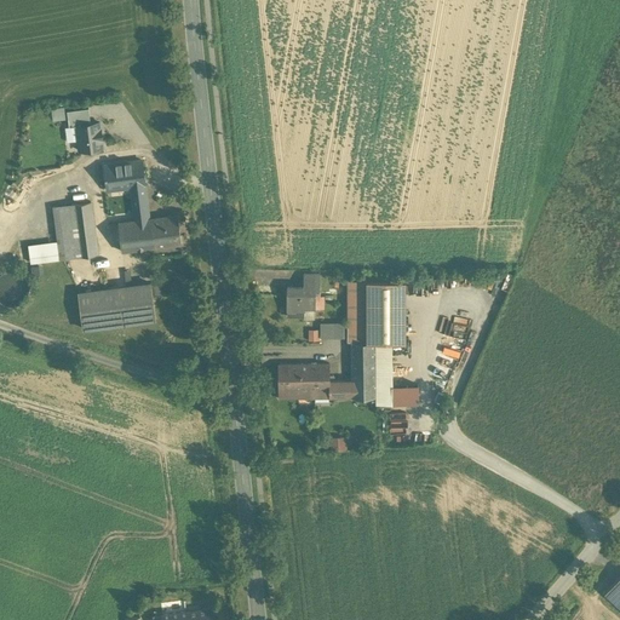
[(53,107),(55,119),(67,118),(65,105),(53,107)]
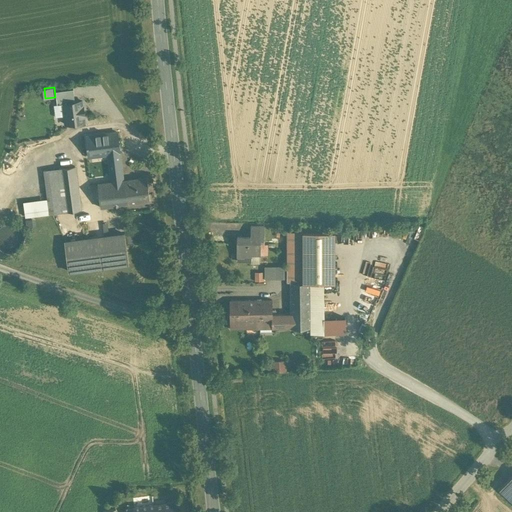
[(63,103),(75,101),(73,89),(55,91),(57,104),(63,104),(63,103)]
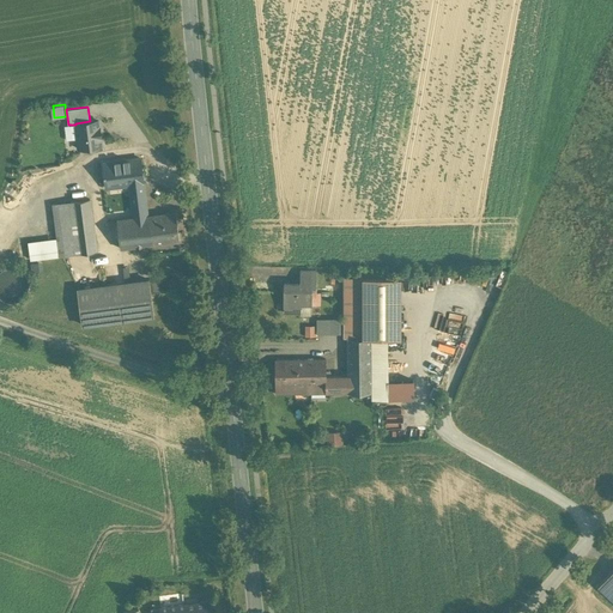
[(76,123),(76,125),(77,137),(79,149),(102,145),(98,120),(90,121),(76,123)]
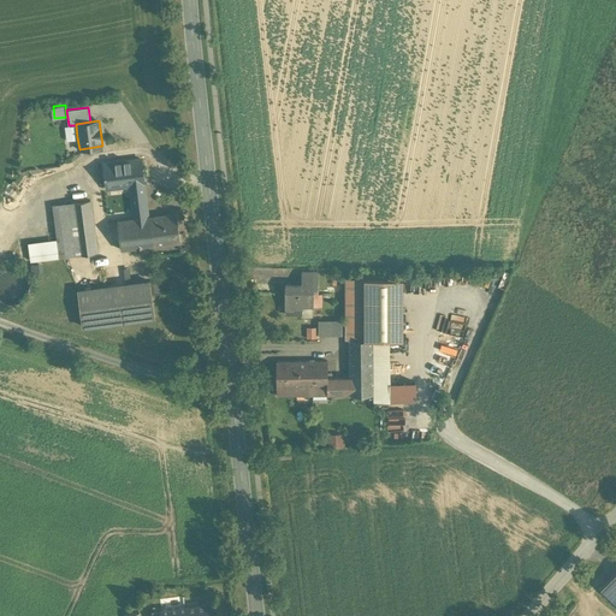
[(76,125),(69,125),(65,126),(67,140),(77,137),(76,125)]
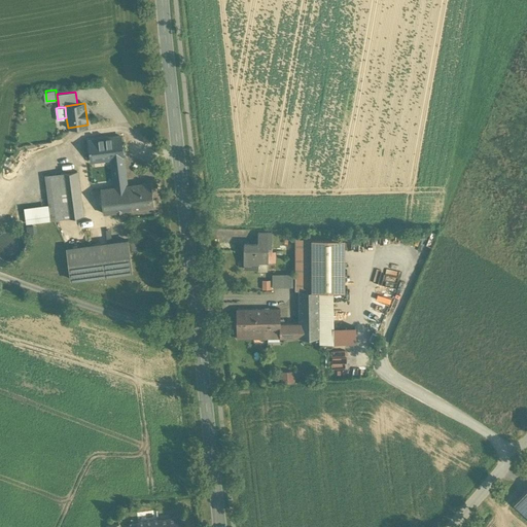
[(120,136),(90,140),(92,162),(111,159),(124,157),(120,136)]
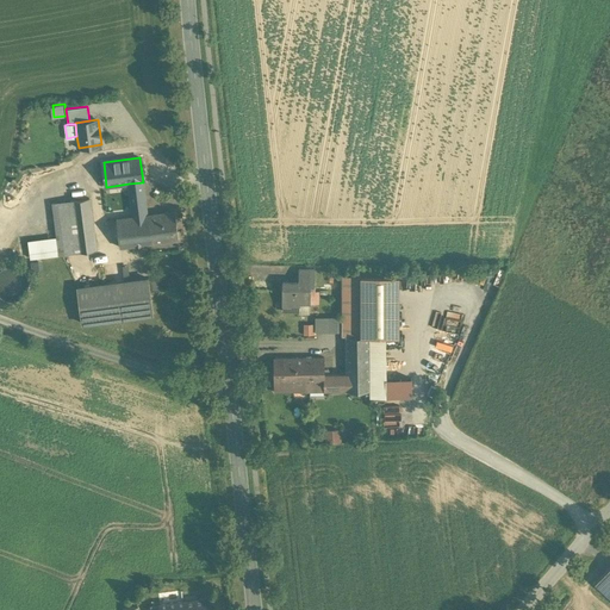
[(143,182),(129,184),(134,216),(147,215),(143,182)]
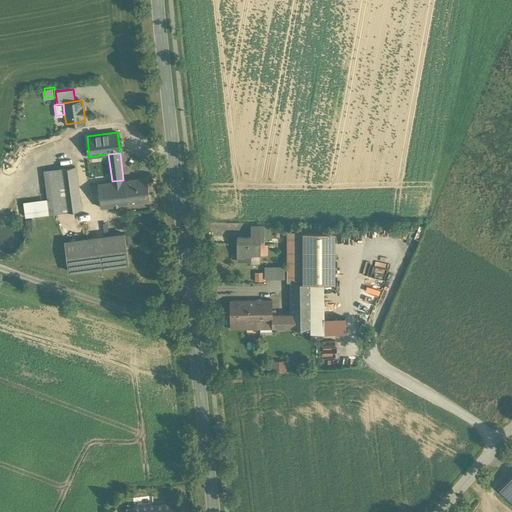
[(75,166),(60,168),(64,202),(79,200),(75,166)]
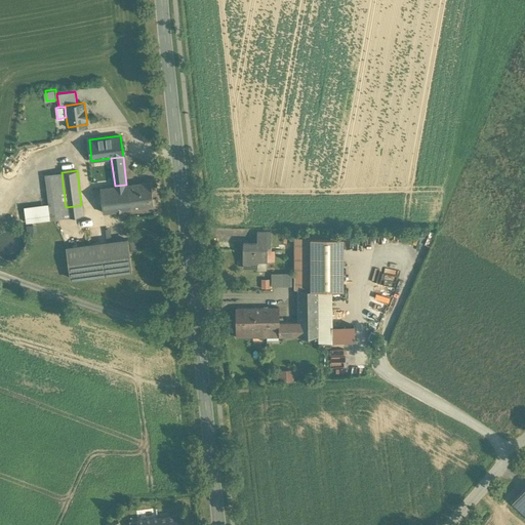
[(62,172),(44,174),(48,203),(50,218),(68,216),(66,207),(62,172)]
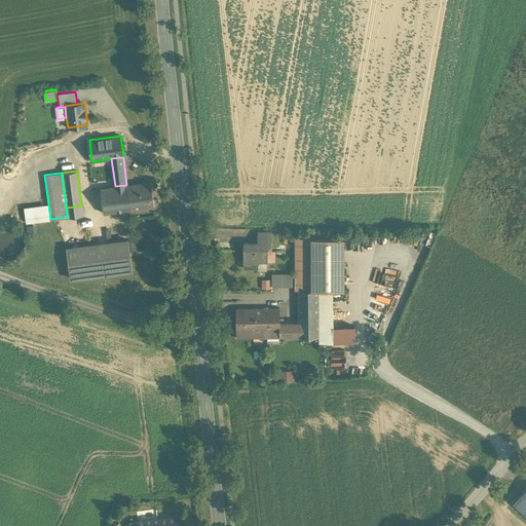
[(151,182),(128,184),(132,209),(154,207),(151,182)]
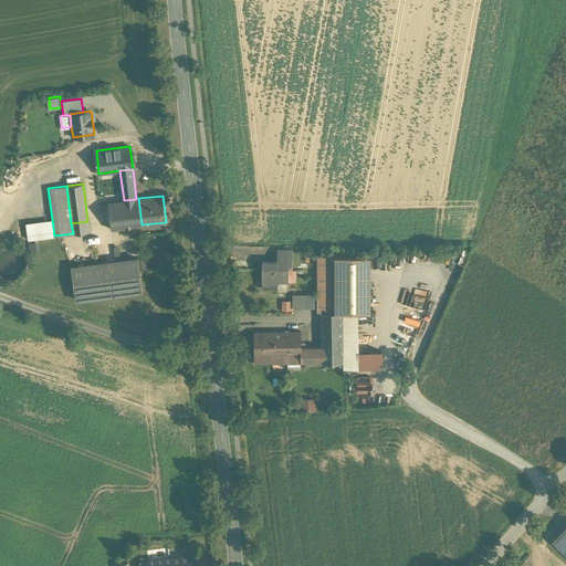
[(124,200),(108,202),(112,229),(142,224),(138,198),(136,199),(124,200)]
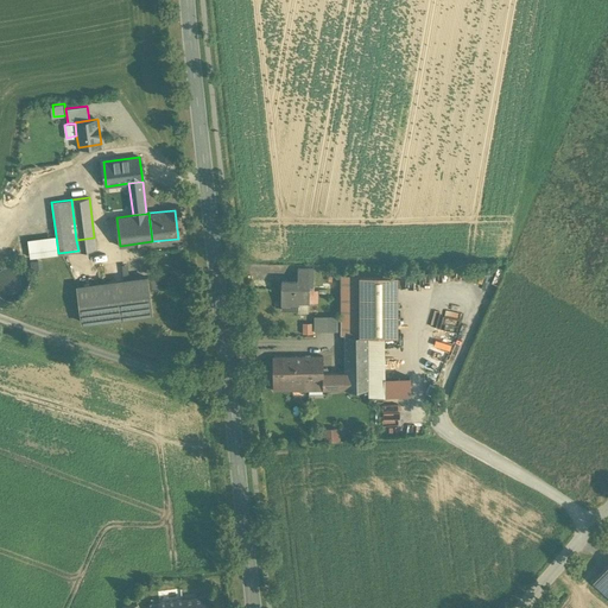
[(56,235),(27,239),(30,257),(58,253),(56,235)]
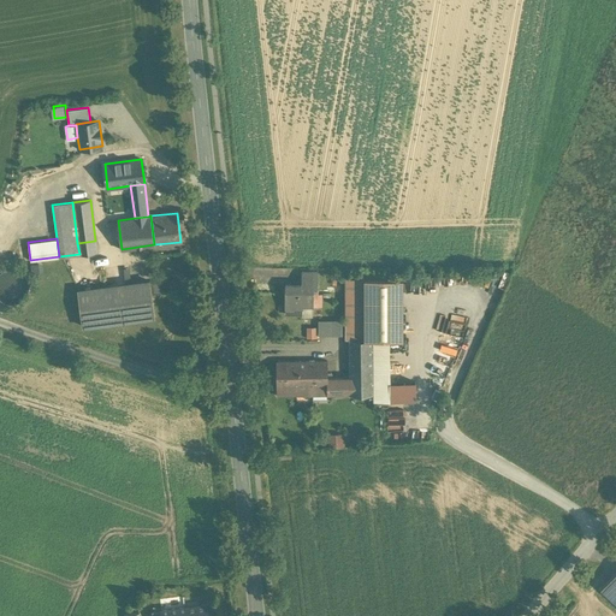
[(95,241),(77,243),(80,254),(98,252),(95,241)]
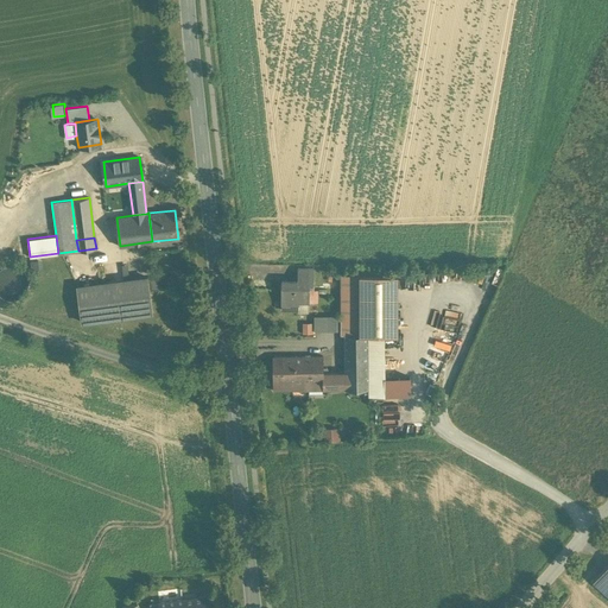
[(298,280),(282,280),(282,301),(309,302),(309,285),(312,285),(314,268),(298,267),(298,280)]
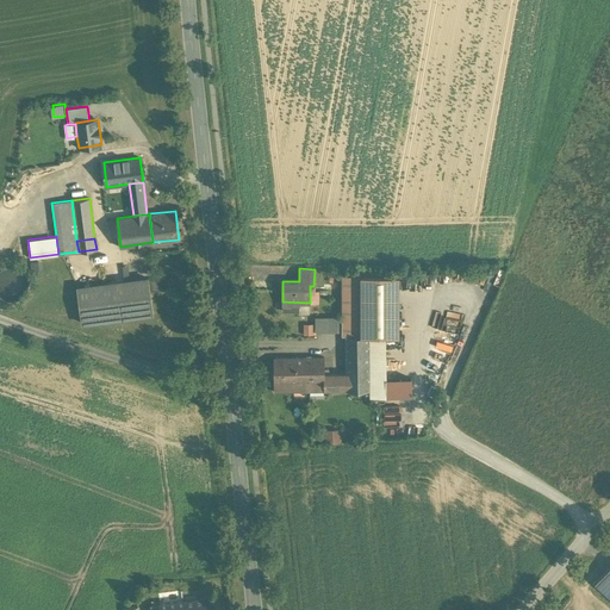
[(399,275),(341,275),(341,335),(346,335),(346,336),(368,335),(385,335),(386,335),(399,335),(399,275)]
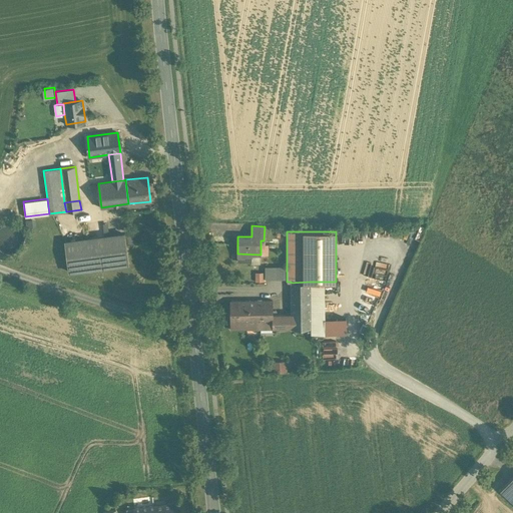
[(125,233),(65,241),(69,272),(128,264),(126,244),(125,234),(125,233)]
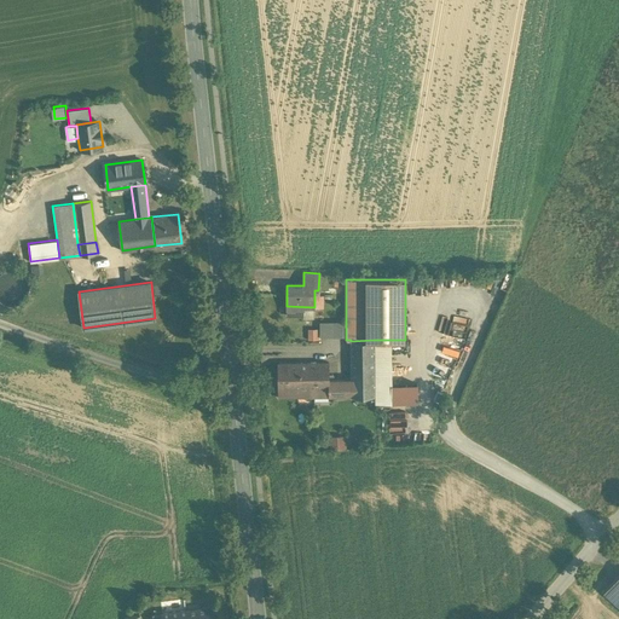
[(160,282),(151,283),(152,295),(162,294),(160,282)]
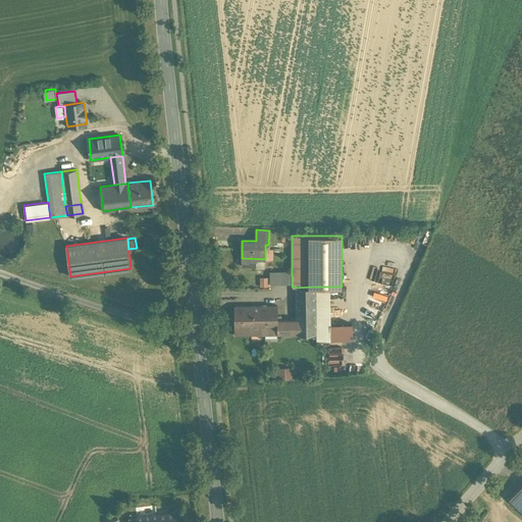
[(280,271),(270,271),(270,283),(280,283),(280,271)]
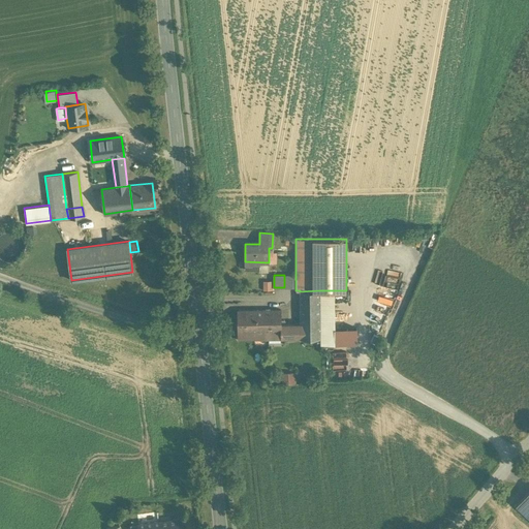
[(263,280),(265,289),(273,288),(273,280),(263,280)]
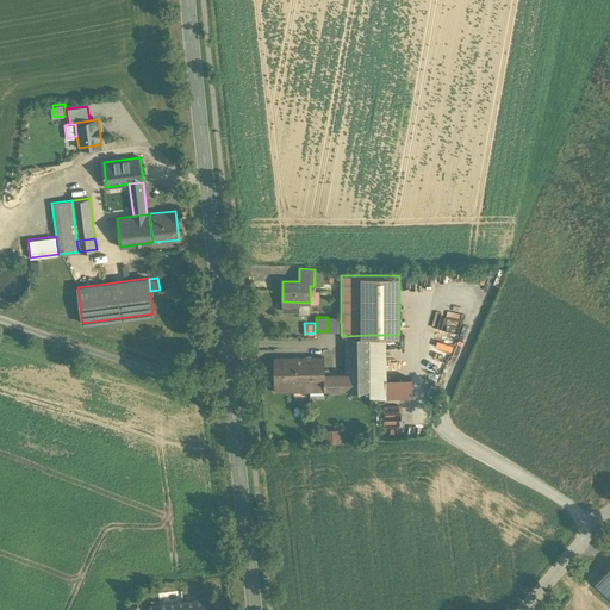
[(368,335),(346,336),(347,374),(347,391),(369,391),(368,335)]
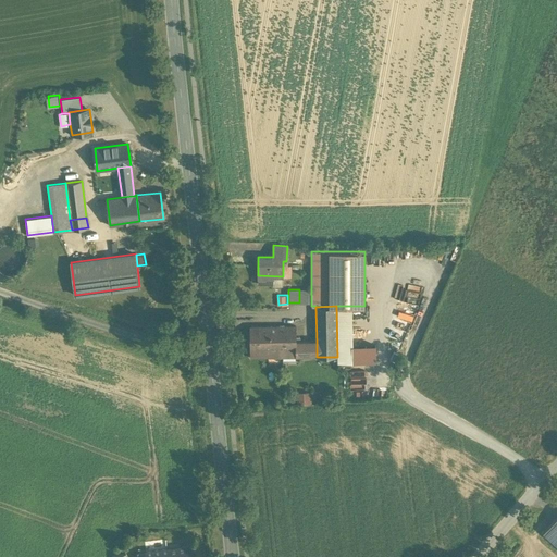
[(353,306),(351,306),(336,306),(337,357),(346,356),(346,362),(376,361),(376,345),(353,346),(353,306)]
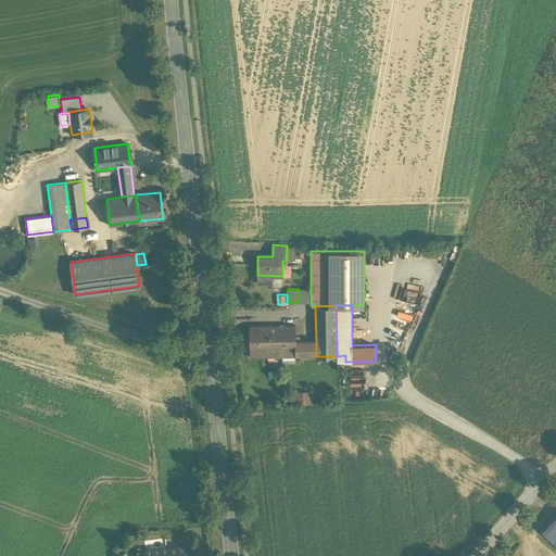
[(269,326),(268,326),(250,326),(250,350),(269,349),(269,326)]
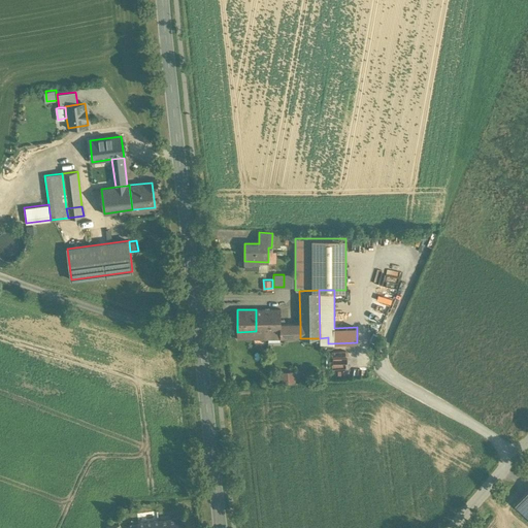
[(281,324),(281,309),(256,309),(256,331),(256,338),(300,338),(300,324),(281,324)]
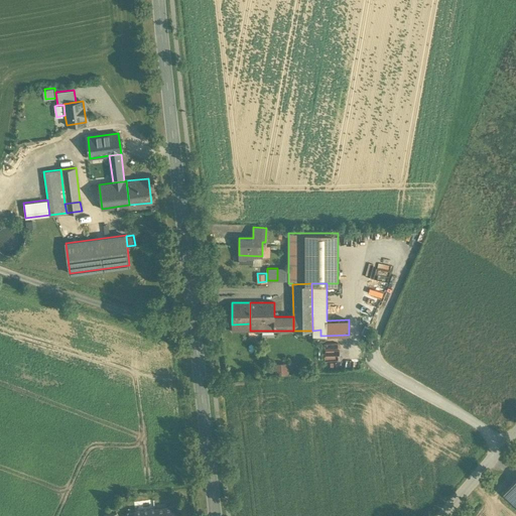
[(275,372),(288,372),(288,363),(275,363),(275,372)]
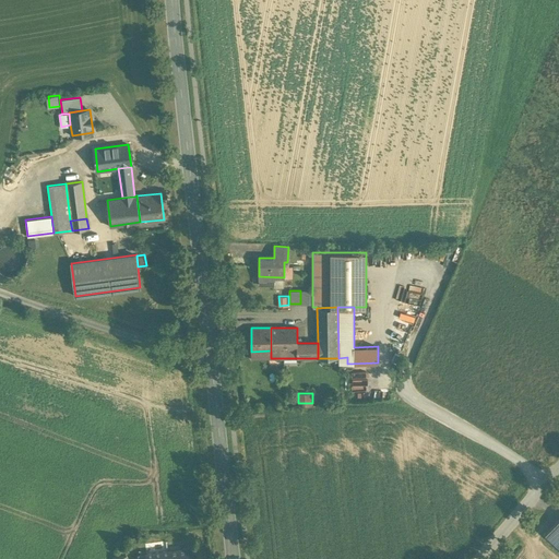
[(558,519),(545,534),(558,546),(558,519)]
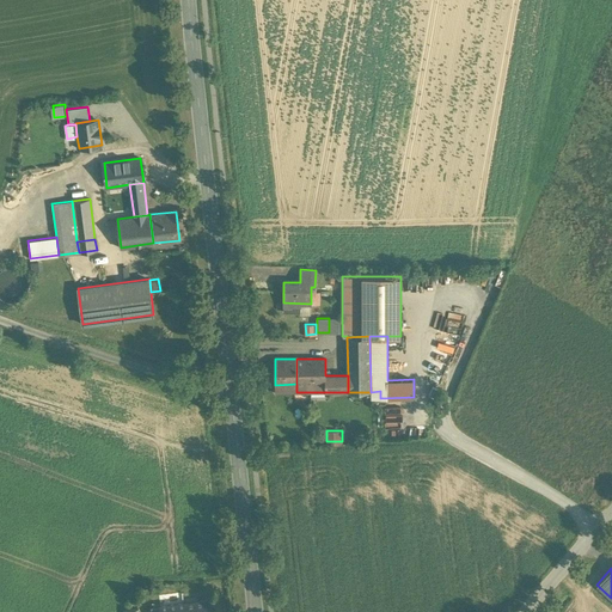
[(215,611),(214,598),(196,601),(196,611),(215,611)]
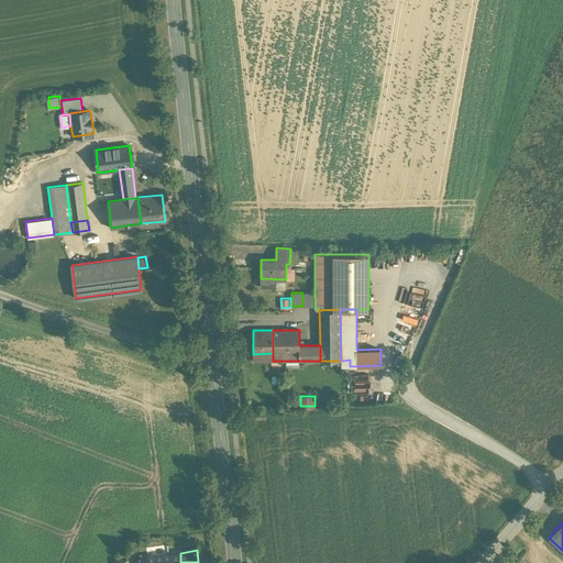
[(180,562),(180,553),(138,559),(139,562),(180,562)]
